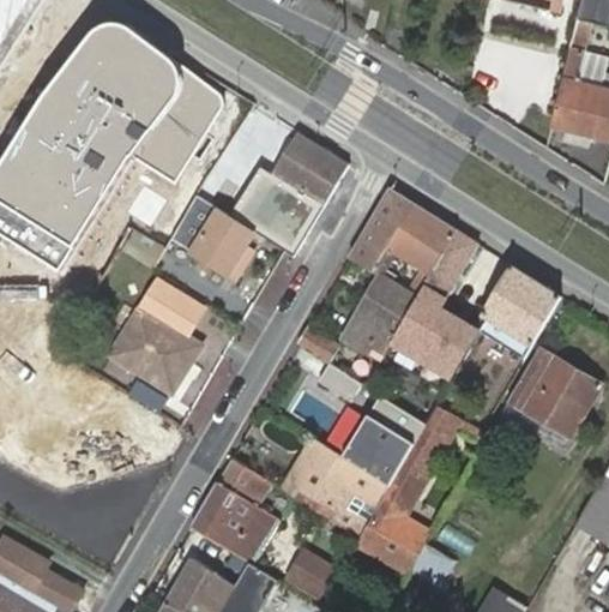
[(580,0),(578,12),(608,19),(608,0),(580,0)]
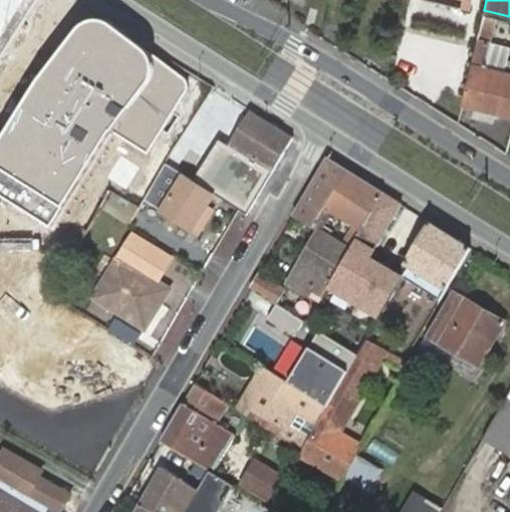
[(36,78),(0,138),(0,191),(49,225),(109,130),(146,151),(184,88),(185,81),(183,75),(153,56),(147,50),(142,41),(107,20),(96,18),(85,18),(77,23),(36,78)]
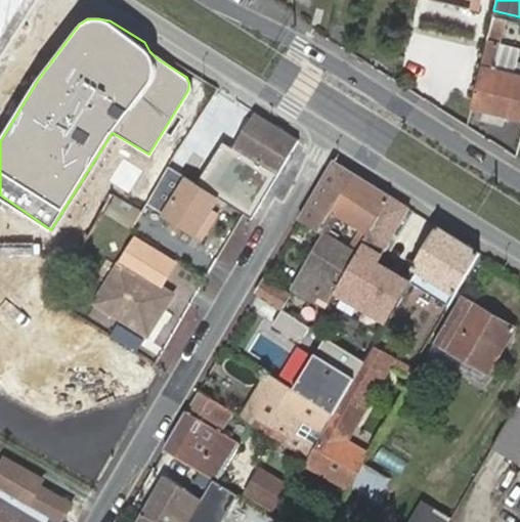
[(470,106),(519,118),(519,73),(514,72),(519,47),(496,42),(502,23),(490,19),(470,106)]
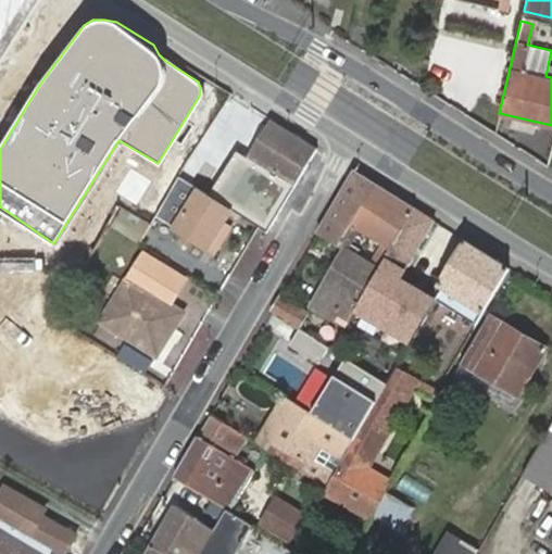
[(239,135),(255,145),(267,124),(252,114),(239,135)]
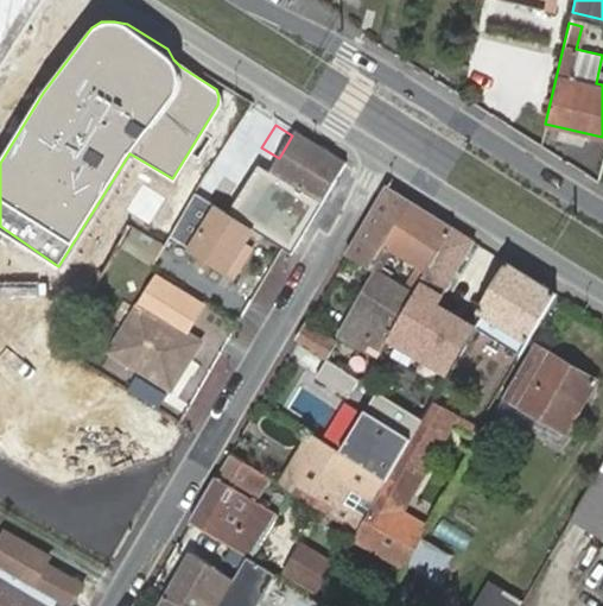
[(346,161),(296,128),(292,136),(279,158),(268,177),(258,170),(241,197),(280,222),(291,206),(300,210),(289,231),(300,238),(346,161)]
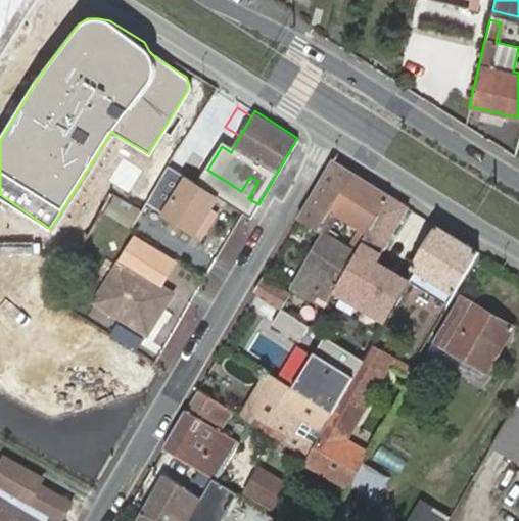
[(328,160),(294,219),(315,230),(327,210),(347,173),(328,160)]
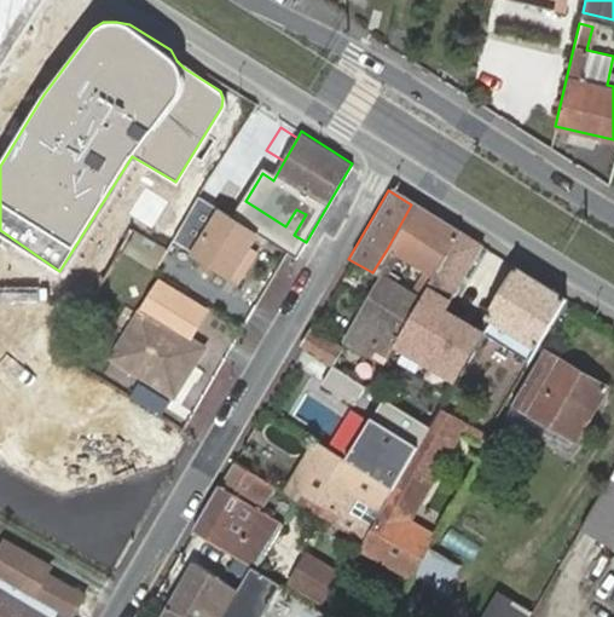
[(456,234),(411,205),(387,249),(394,254),(424,271),(432,275),(456,234)]
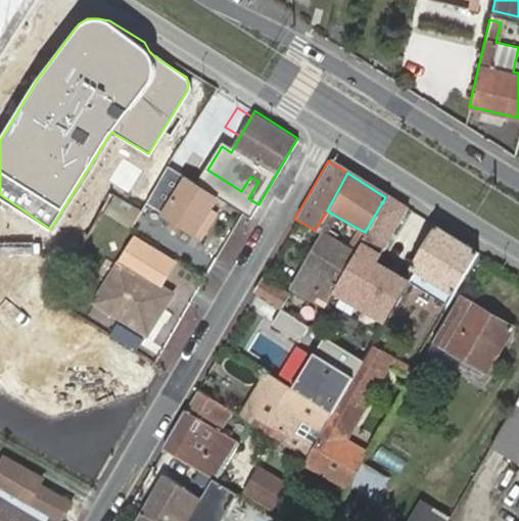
[(216,195),(185,177),(161,215),(192,234),(216,195)]
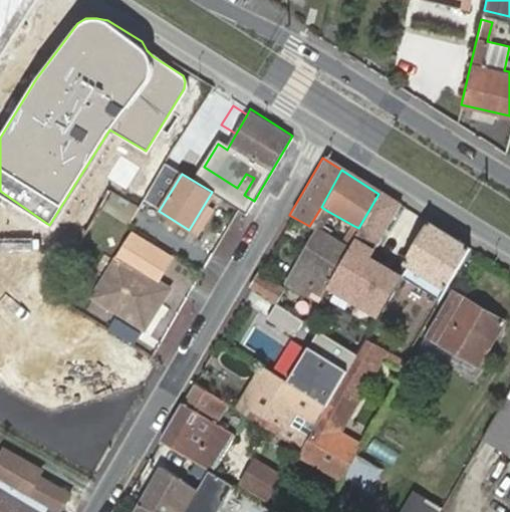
[(398,204),(378,194),(358,228),(351,239),(348,245),(323,286),(377,318),(405,273),(369,252),(398,204)]
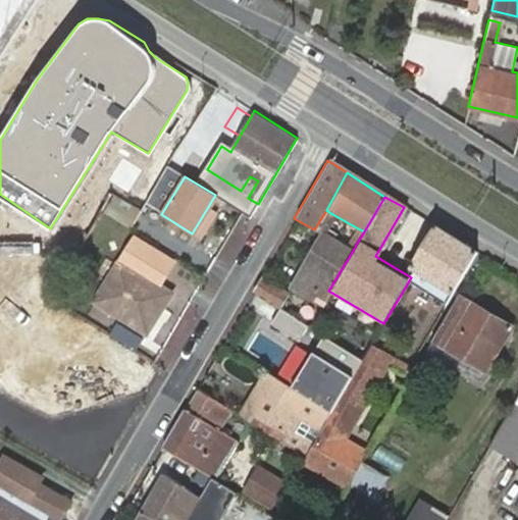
[(479,250),(435,222),(426,237),(418,251),(410,266),(411,277),(439,298),(432,310),(442,314),(479,250)]
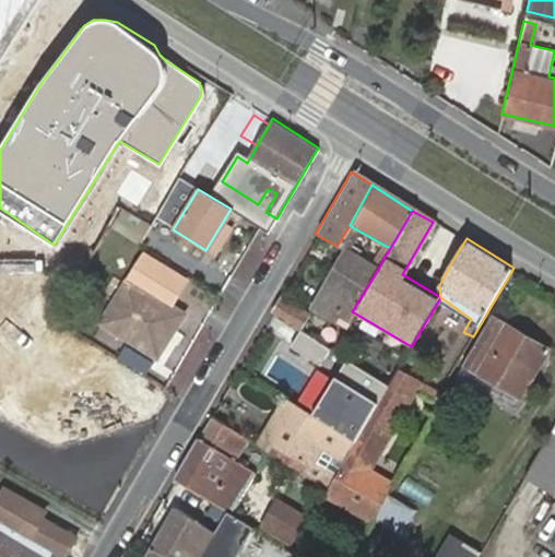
[(382,260),(390,248),(384,245),(373,263),(379,267),(382,260)]
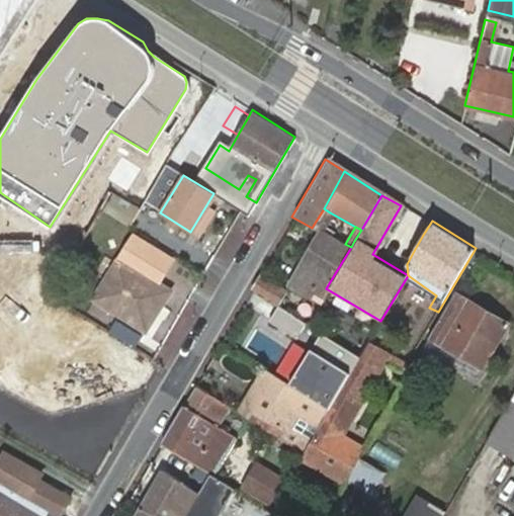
[(321,230),(318,234),(289,282),(319,302),(326,288),(351,247),(345,244),(330,235),(321,230)]
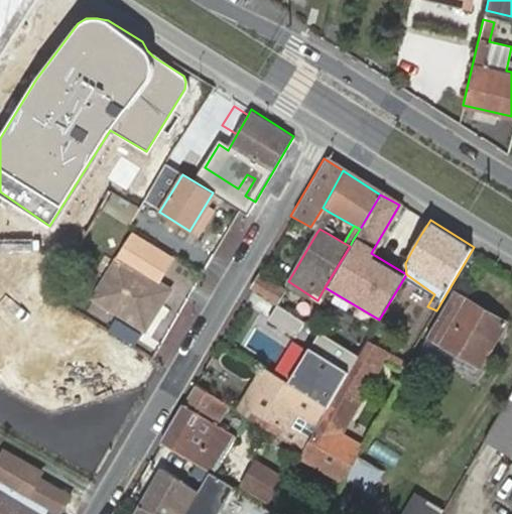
[(123,246),(91,300),(146,334),(169,292),(143,275),(150,263),(123,246)]
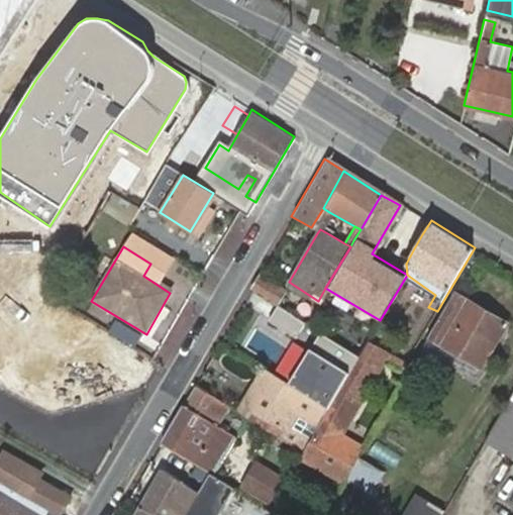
[(283,291),(257,275),(248,289),(266,299),(275,305),(283,291)]
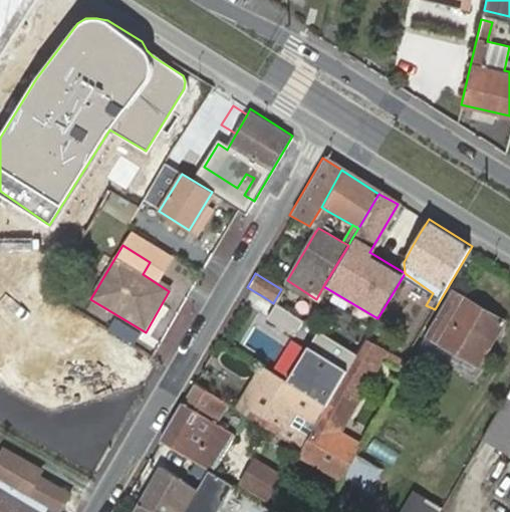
[(424,335),(476,365),(502,321),(450,291),(424,335)]
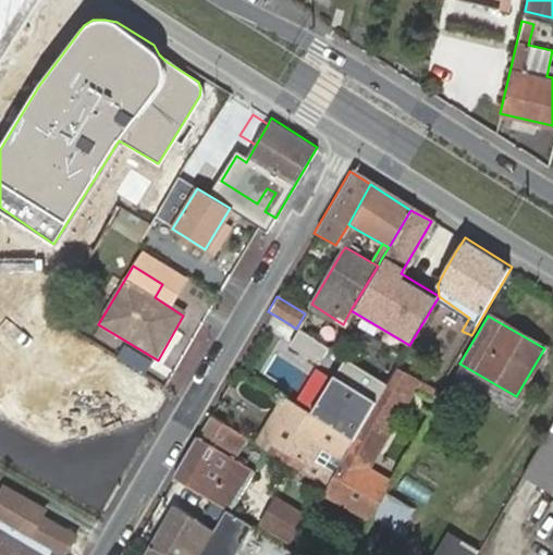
[(314,341),(296,329),(286,322),(278,338),(304,357),(314,341)]
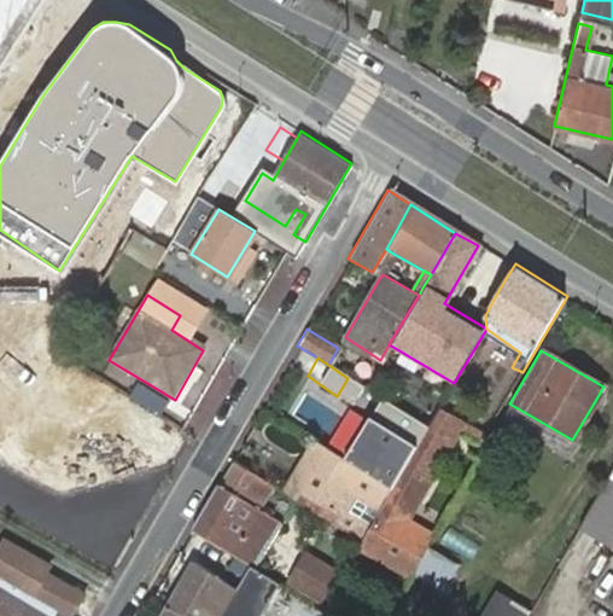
[(509,404),(502,416),(565,453),(572,440),(509,404)]
